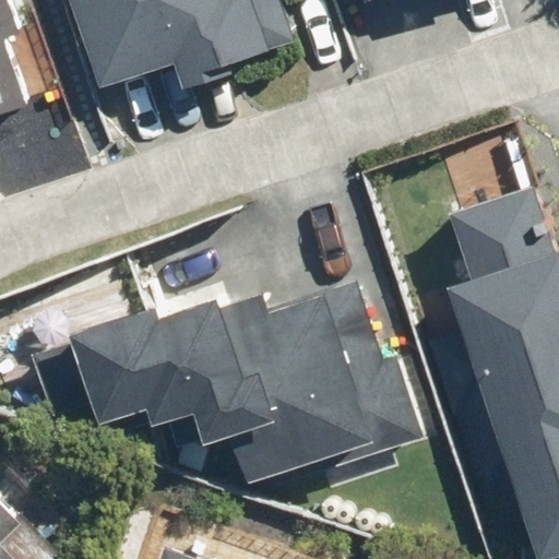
[(68,0),(98,92),(171,68),(180,94),(219,81),(216,71),(264,55),(246,0),(68,0)]
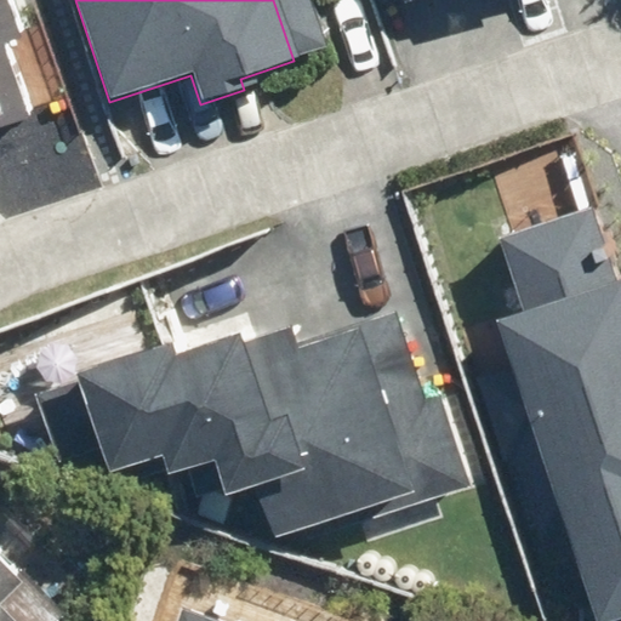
[(0,130),(33,119),(0,20),(0,130)]
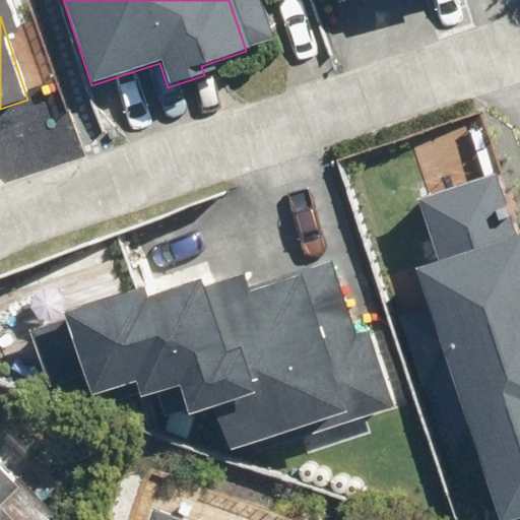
[(475,444),(499,519),(510,519),(519,517),(519,237),(519,236),(514,238),(495,177),(423,199),(442,262),(418,269),(431,307),(404,315),(426,384),(435,381),(456,450),(475,444)]
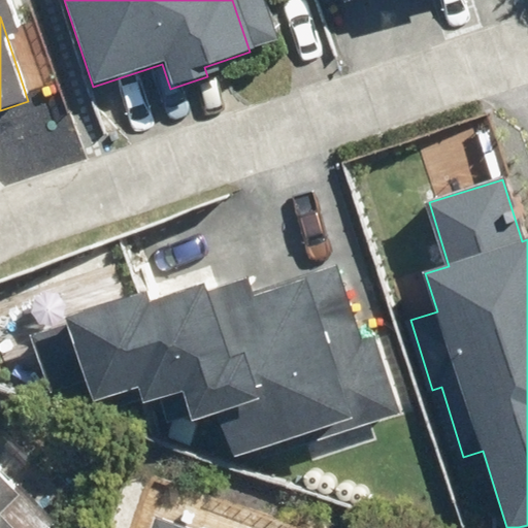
[(68,323),(36,332),(53,389),(87,378),(93,401),(138,388),(142,402),(184,390),(192,419),(217,410),(230,456),(299,435),(301,443),(397,416),(374,339),(360,343),(338,268),(253,294),(249,277),(205,291),(204,286),(149,302),(146,293),(66,317),(68,323)]
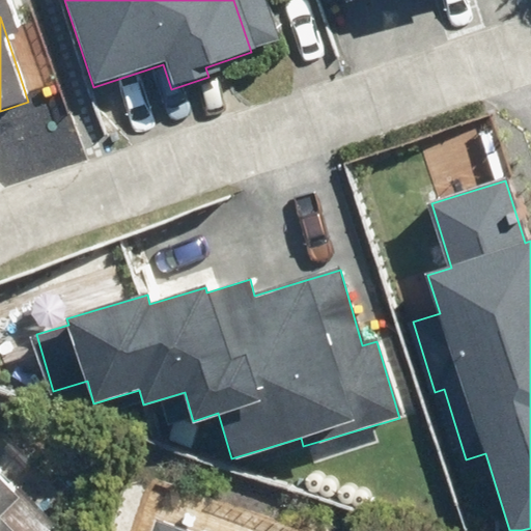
[(0,530),(9,530),(0,521),(0,516),(19,500),(0,480),(0,530)]
